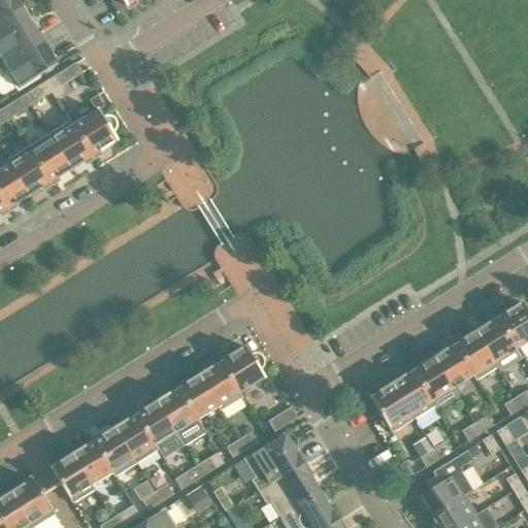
[(0,0),(0,22),(22,8),(15,0),(0,0)]
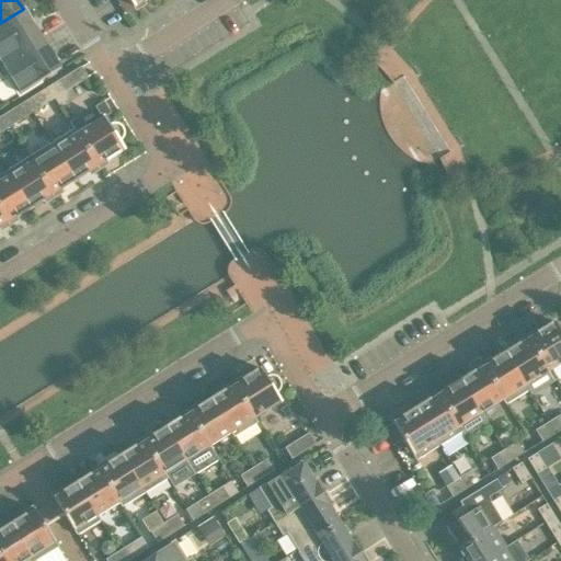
[(144,2),(148,0),(128,0),(134,8),(136,11),(141,8),(139,4),(144,2)]
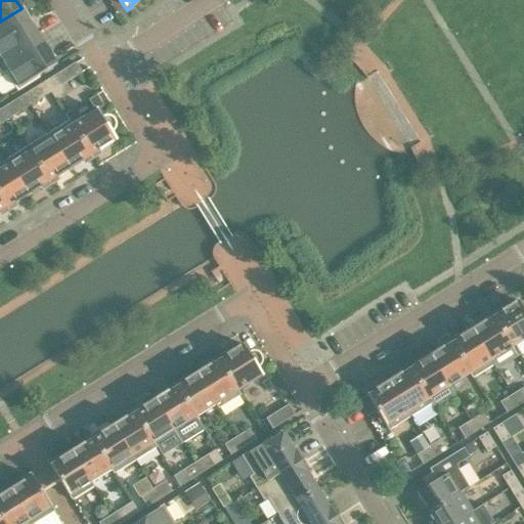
[(0,59),(39,36),(32,27),(33,26),(29,18),(28,18),(22,8),(0,22),(0,59)]
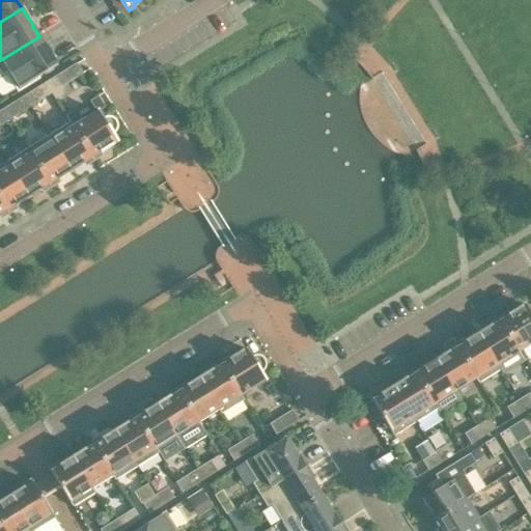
[(5,75),(18,93),(39,80),(38,78),(57,65),(51,55),(51,54),(47,47),(46,47),(39,36),(0,60),(0,75),(1,77),(5,75)]
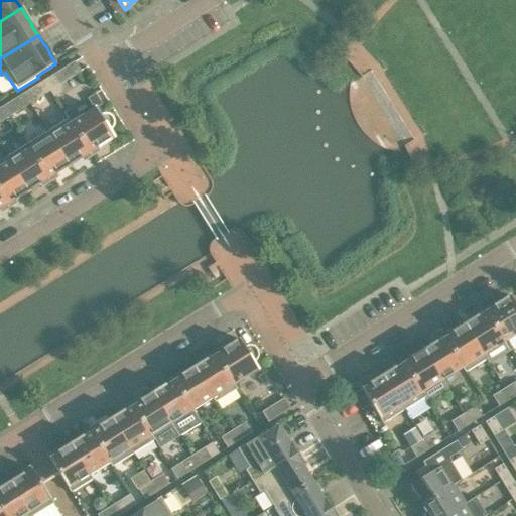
[(81,73),(75,62),(52,76),(58,87),(81,73)]
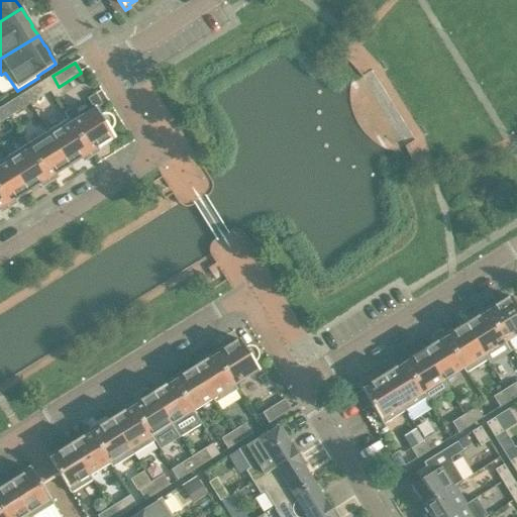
[(23,94),(29,105),(41,97),(35,87),(23,94)]
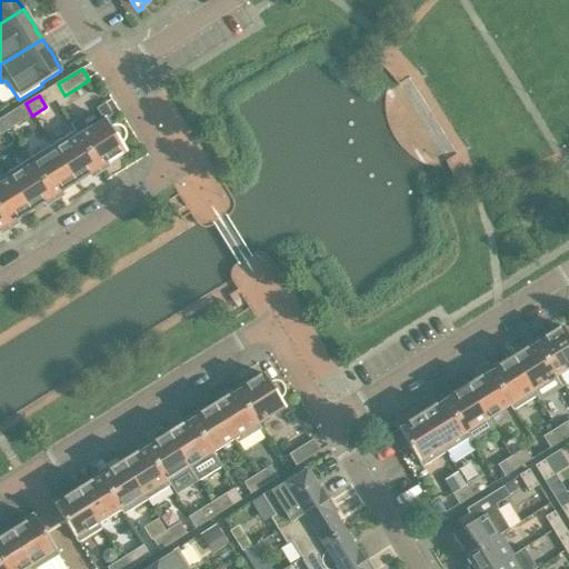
[(32,116),(26,103),(12,112),(19,123),(32,116)]
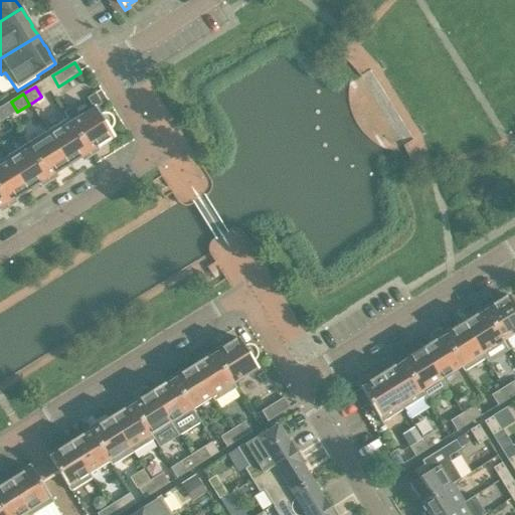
[(102,114),(100,115),(96,108),(70,123),(70,124),(91,157),(96,154),(94,151),(97,149),(98,149),(111,142),(110,141),(114,138),(110,131),(112,129),(113,128),(113,127),(114,125),(114,124),(114,122),(114,120),(113,119),(113,118),(112,118),(111,116),(110,115),(109,115),(107,114),(106,114),(105,114),(104,114),(102,114)]
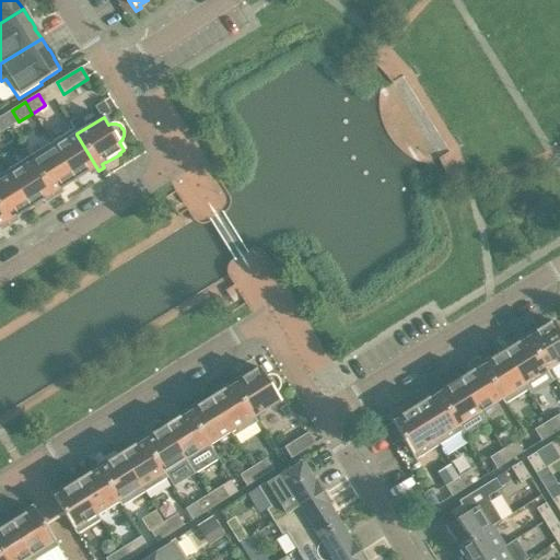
[(93,173),(98,171),(77,135),(77,133),(74,129),(51,143),(74,182),(89,174),(88,173),(92,171),(93,173)]
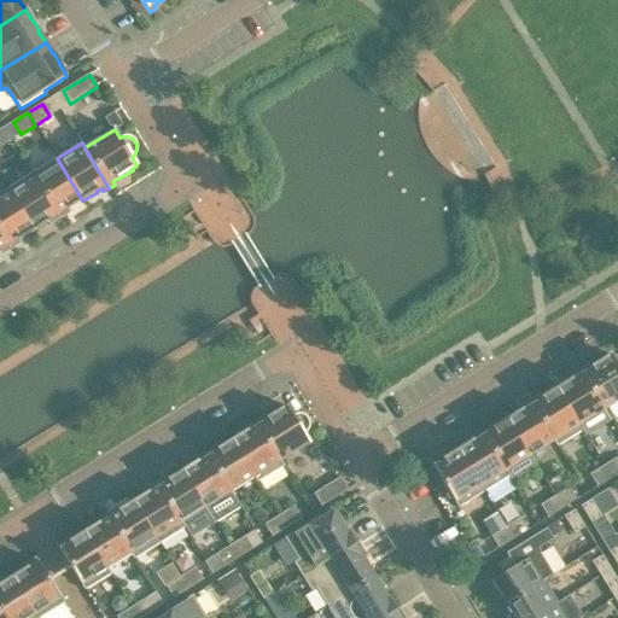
[(57,158),(31,174),(59,219),(65,215),(63,211),(68,209),(68,210),(82,200),(57,158)]
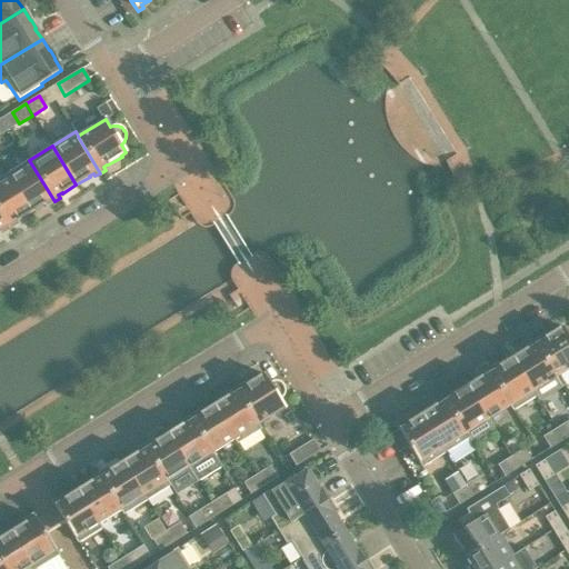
[(29,160),(7,175),(31,213),(45,205),(43,203),(48,201),(50,205),(55,201),(29,160)]
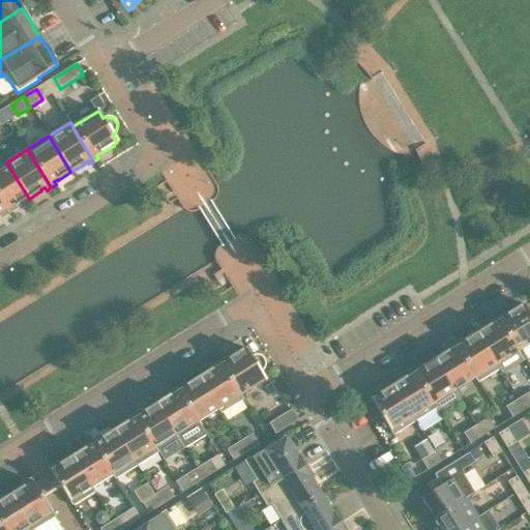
[(6,163),(0,166),(0,200),(8,213),(13,211),(11,208),(16,206),(29,199),(6,163)]
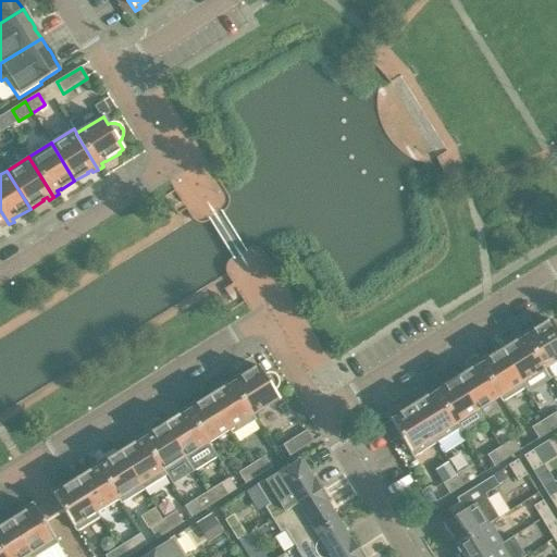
[(4,227),(9,224),(0,210),(0,225),(2,224),(4,227)]
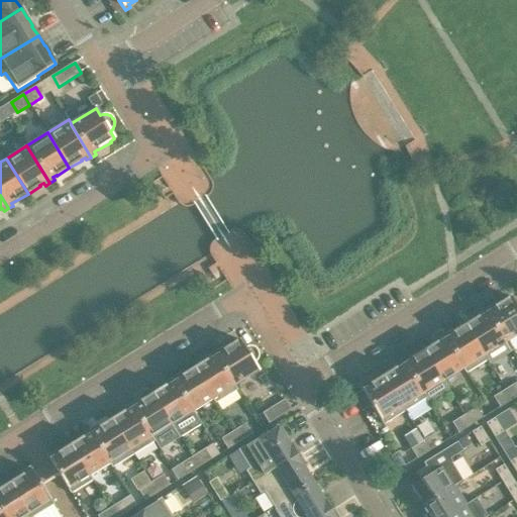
[(516,304),(516,305),(511,297),(507,300),(507,299),(490,309),(489,307),(485,310),(504,342),(510,351),(513,349),(513,350),(516,347),(516,304)]
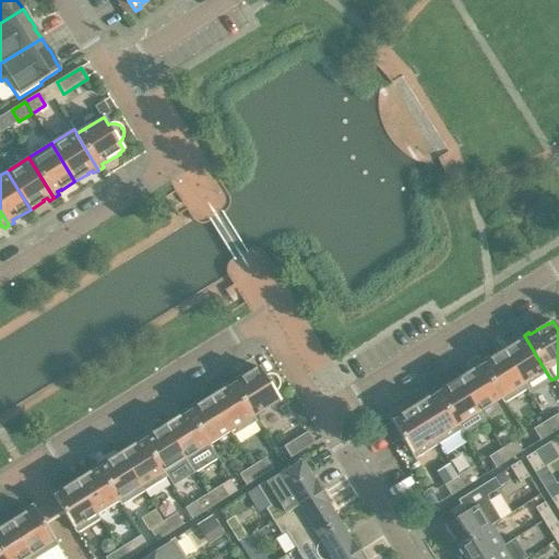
[(520,341),(502,352),(523,384),(524,383),(527,388),(532,394),(552,381),(551,380),(545,370),(524,335),(519,339),(520,341)]
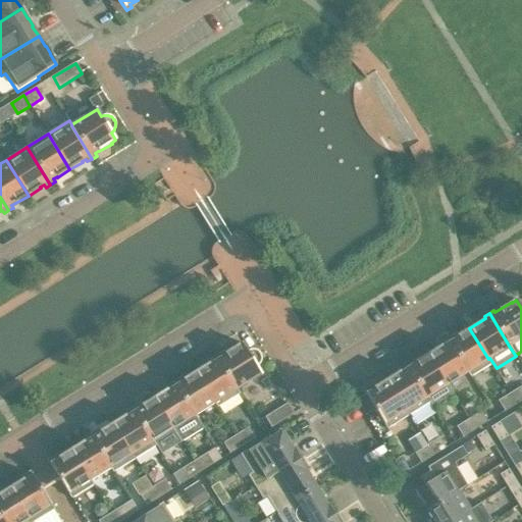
[(452,336),(448,340),(468,372),(470,376),(492,362),(489,358),(488,359),(469,328),(453,338),(452,336)]
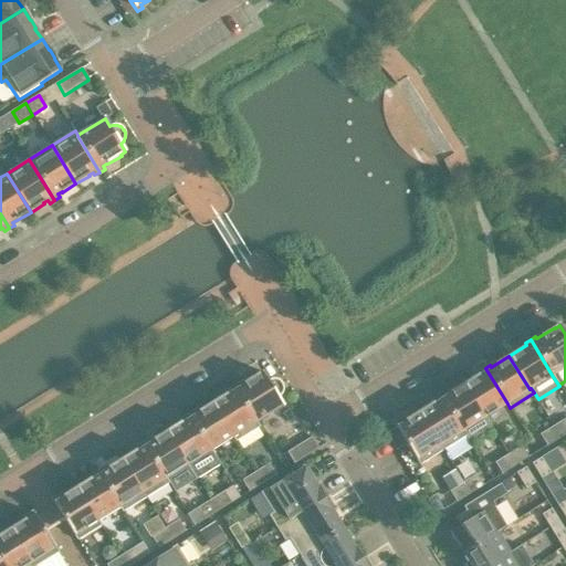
[(481,374),(463,384),(484,418),(507,404),(485,368),(480,371),(481,374)]
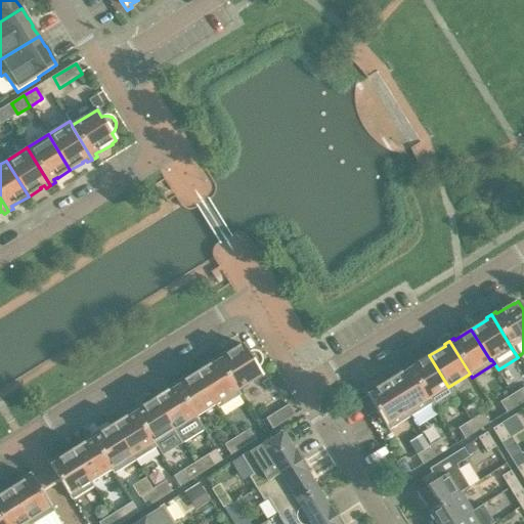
[(250,352),(248,352),(244,345),(238,348),(238,347),(222,357),(220,355),(216,358),(236,392),(237,391),(262,376),(258,368),(259,367),(260,366),(261,364),(261,363),(262,362),(262,361),(262,359),(261,358),(261,357),(261,355),(260,354),(258,353),(257,352),(256,352),(253,351),(252,351),(250,352)]
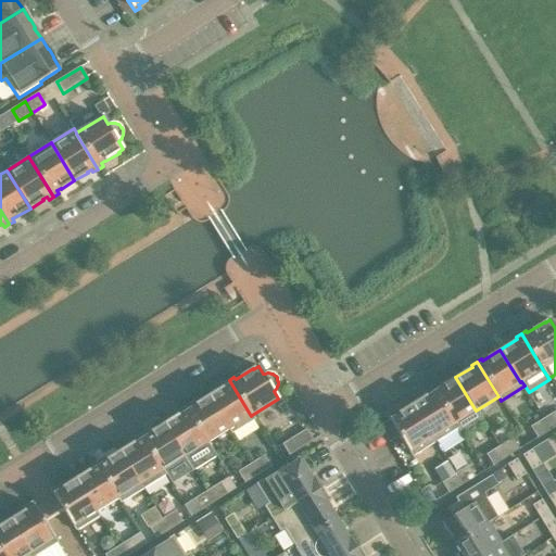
[(437,386),(432,389),(454,425),(457,428),(458,428),(462,433),(482,420),(476,411),(455,377),(439,388),(437,386)]
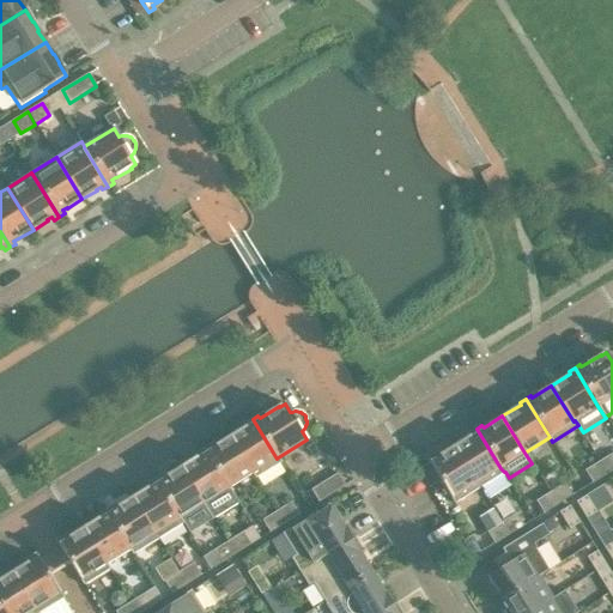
[(248,425),(230,437),(253,473),(252,474),(255,479),(280,463),(278,457),(277,459),(253,419),(247,423),(248,425)]
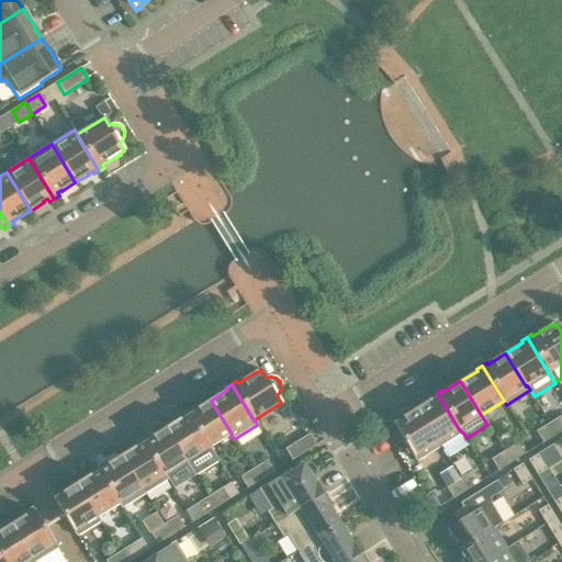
[(433,398),(416,409),(439,447),(462,433),(459,429),(437,393),(431,396),(433,398)]
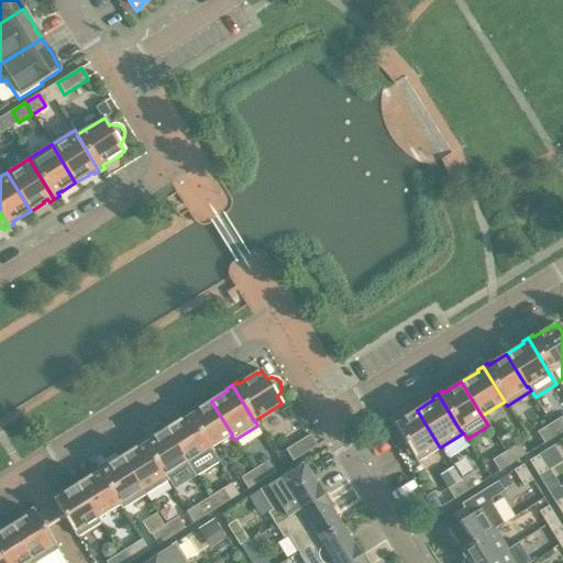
[(192,410),(187,412),(209,449),(210,449),(231,435),(232,434),(211,401),(194,411),(192,410)]
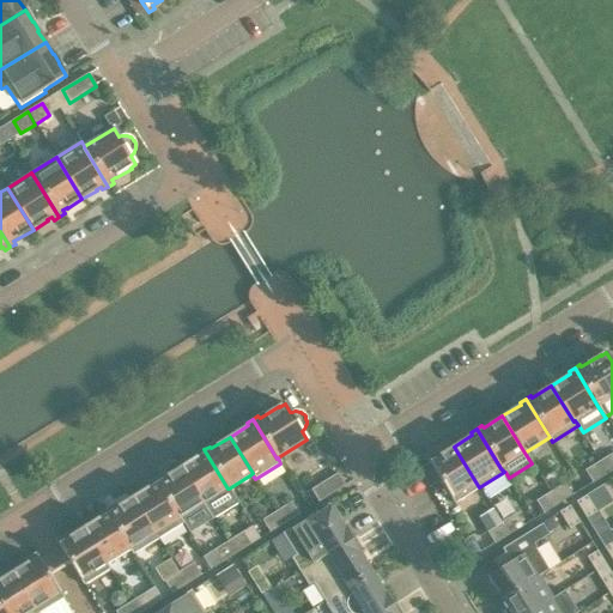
[(454,504),(479,487),(454,447),(435,459),(434,456),(426,460),(454,504)]
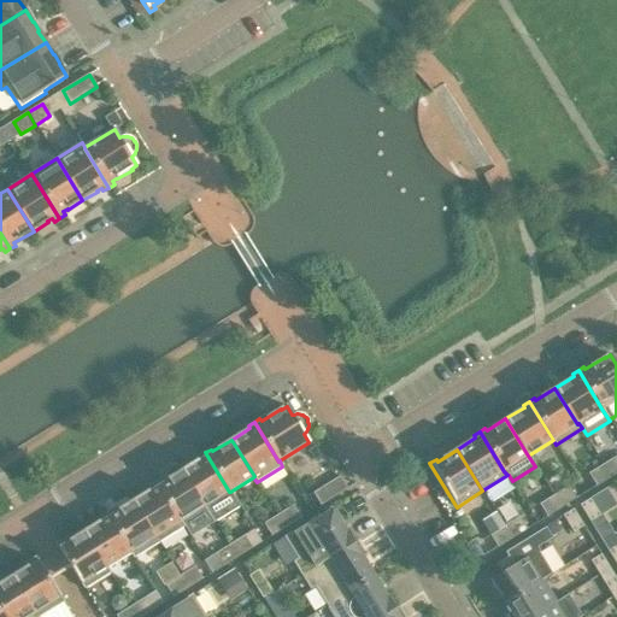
[(201,458),(182,470),(205,507),(204,507),(213,523),(240,506),(230,492),(229,492),(205,452),(199,456),(201,458)]
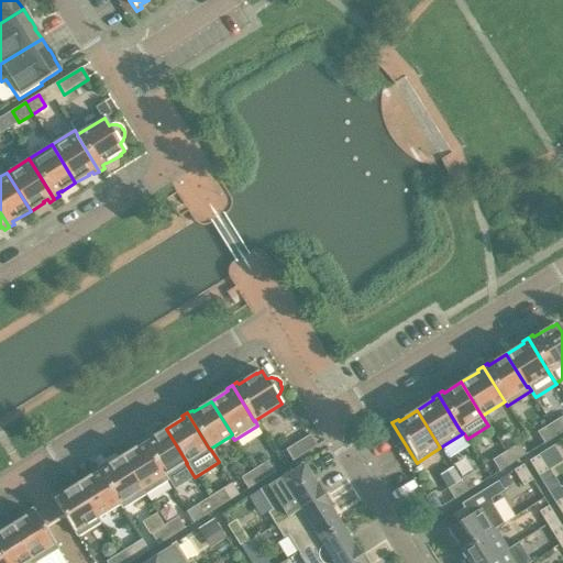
[(562,416),(550,424),(556,435),(562,431),(562,416)]
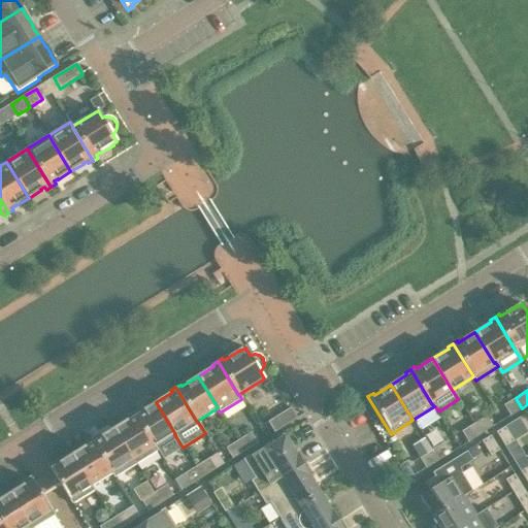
[(509,416),(522,408),(516,398),(503,405),(509,416)]
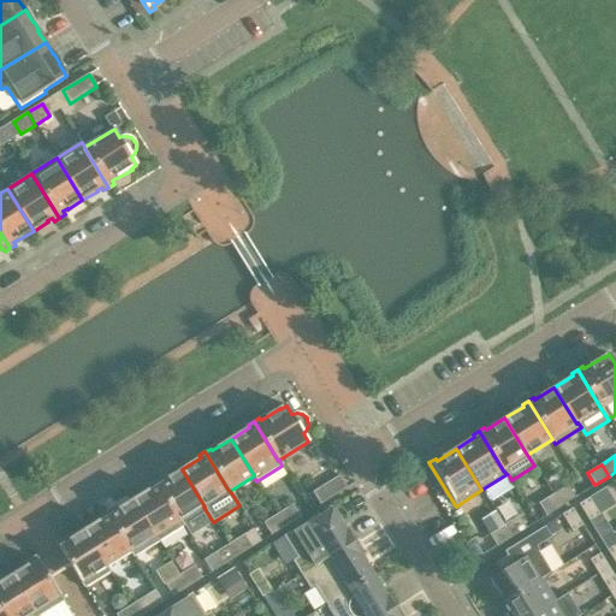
[(161,479),(155,483),(181,522),(181,521),(203,507),(205,507),(182,469),(163,481),(161,479)]
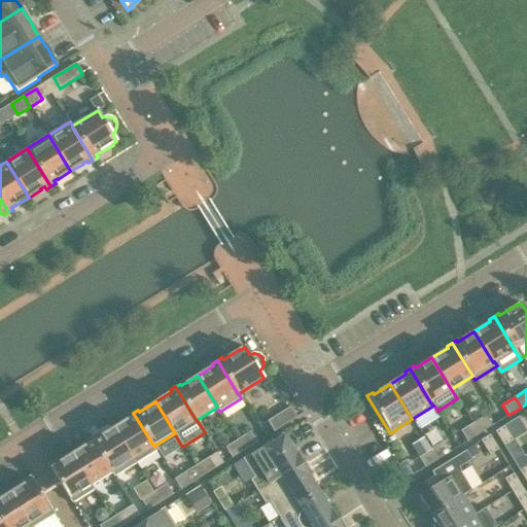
[(267,421),(274,432),(296,418),(290,408),(267,421)]
